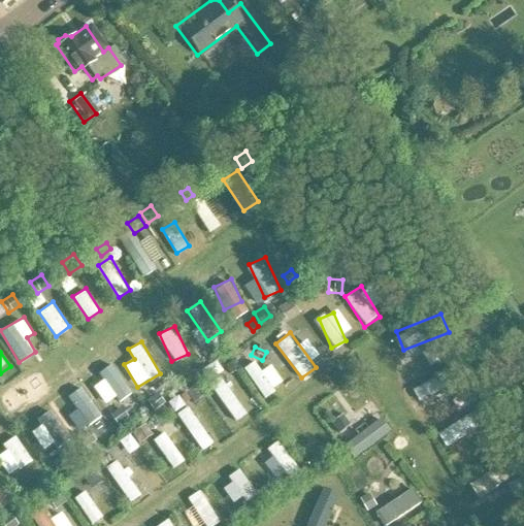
[(104,377),(94,384),(105,403),(117,397),(119,400),(132,392),(115,360),(99,368),(104,377)]
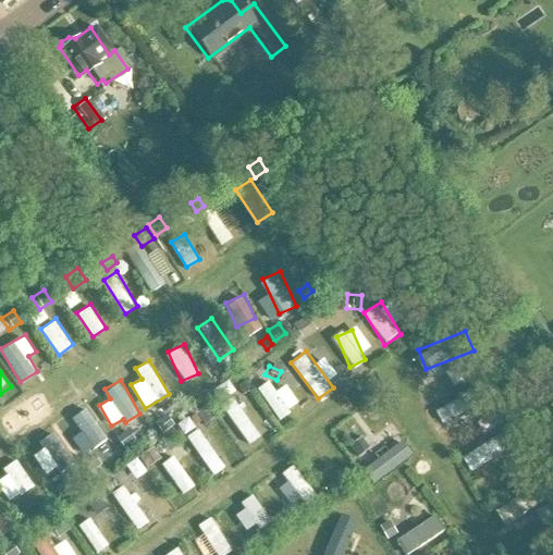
[(241,380),(231,386),(238,396),(247,390),(241,380)]
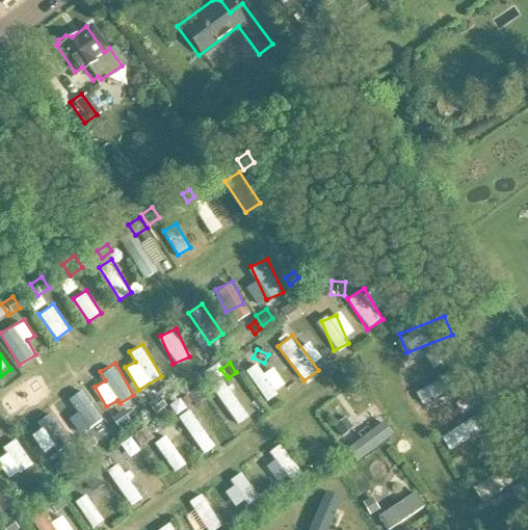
[(263,402),(278,395),(260,363),(246,370),(263,402)]
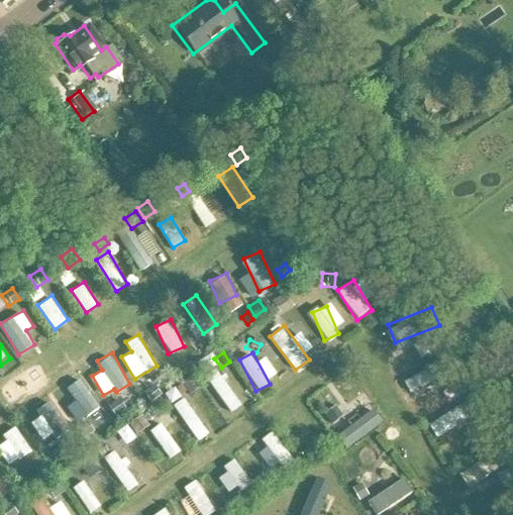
[(449,356),(408,379),(415,391),(455,369),(449,356)]
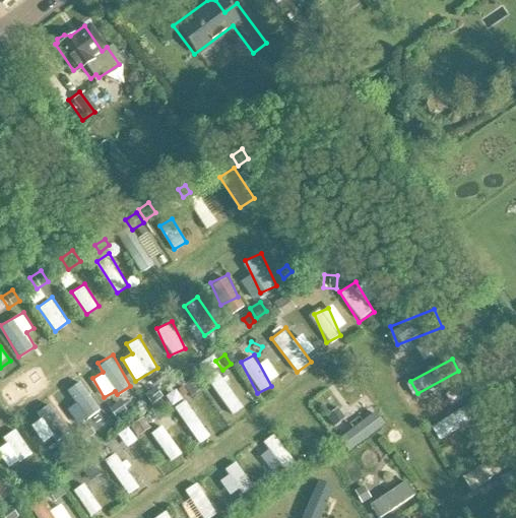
[(218,369),(207,376),(232,414),(243,407),(218,369)]
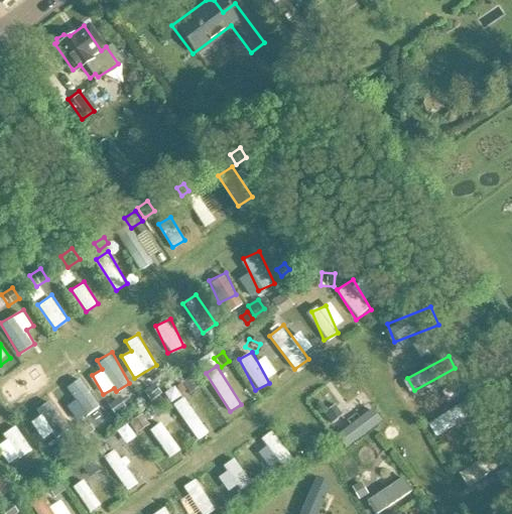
[(462,373),(454,378),(459,385),(466,381),(462,373)]
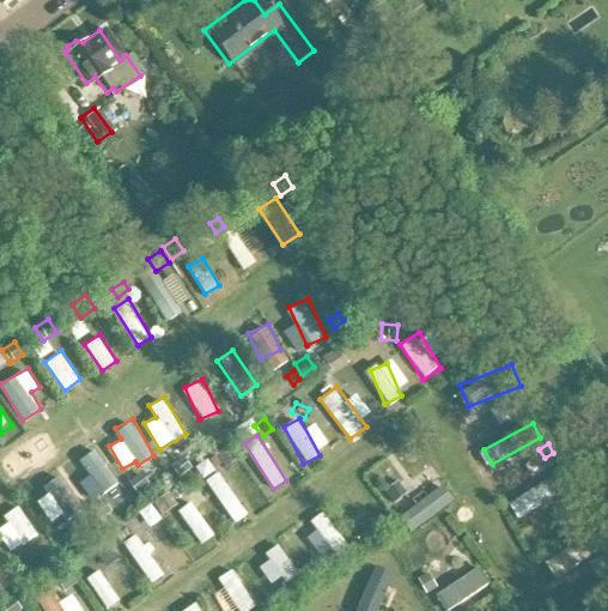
[(74,459),(96,497),(119,485),(97,446),(74,459)]
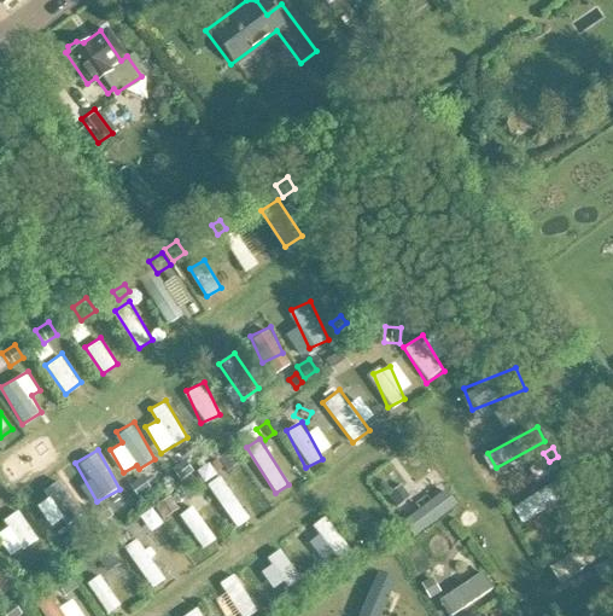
[(222,454),(211,462),(220,474),(231,466),(222,454)]
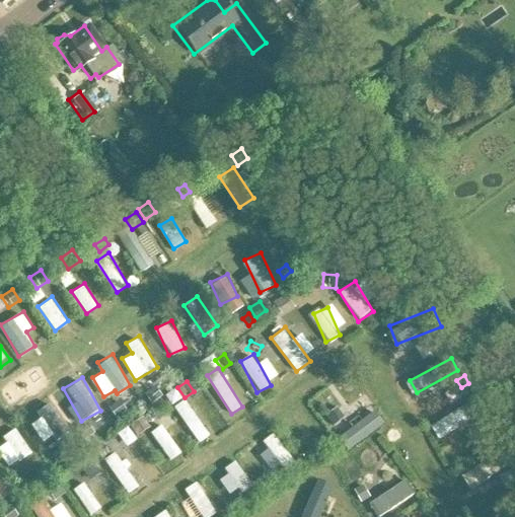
[(148,389),(139,396),(145,405),(155,397),(148,389)]
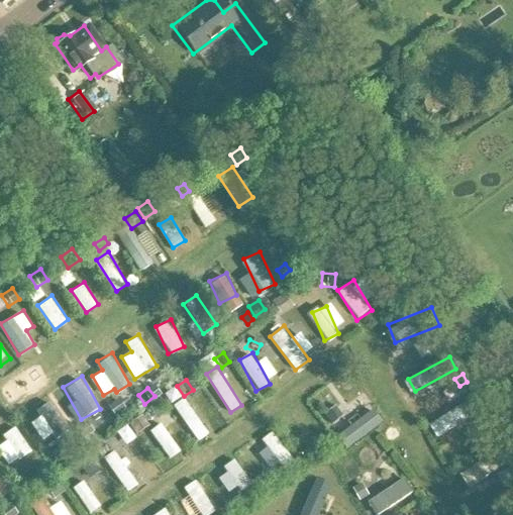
[(185,396),(173,404),(198,440),(210,432),(185,396)]
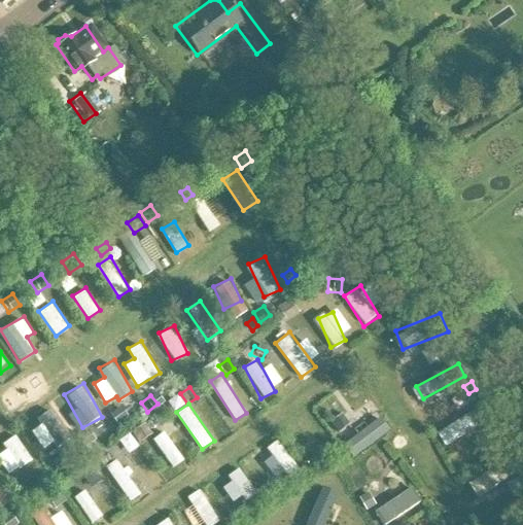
[(33,429),(45,451),(69,436),(50,407),(36,416),(41,424),(33,429)]
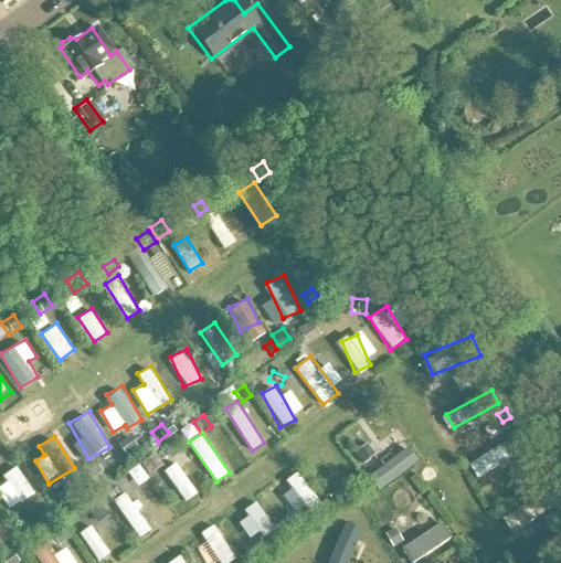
[(124,438),(112,446),(119,457),(130,449),(124,438)]
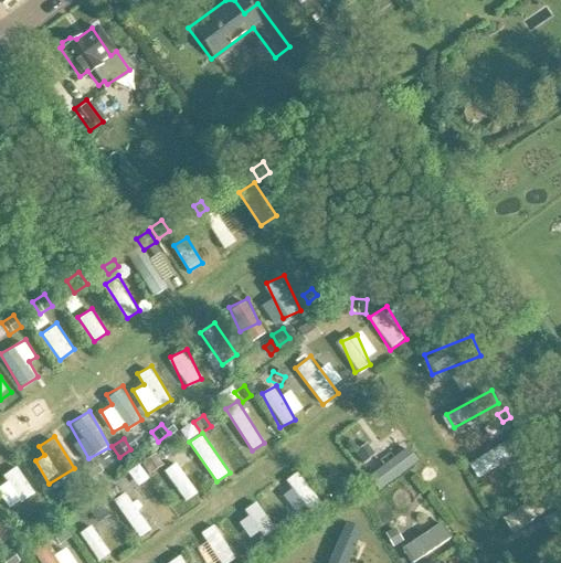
[(474,461),(483,476),(518,454),(510,439),(474,461)]
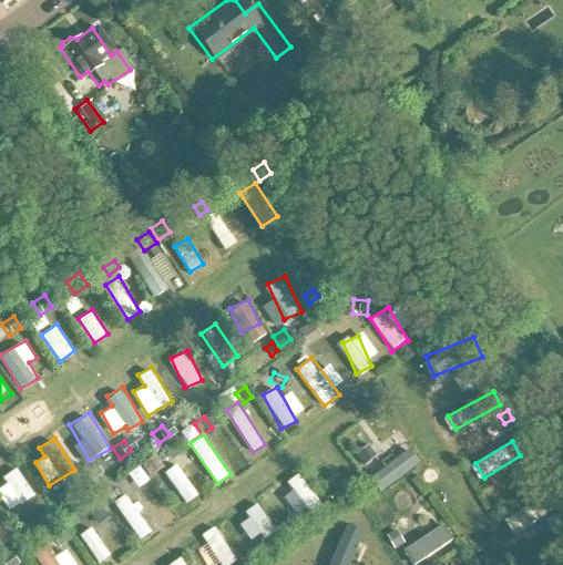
[(413,442),(370,478),(382,492),(426,458),(413,442)]
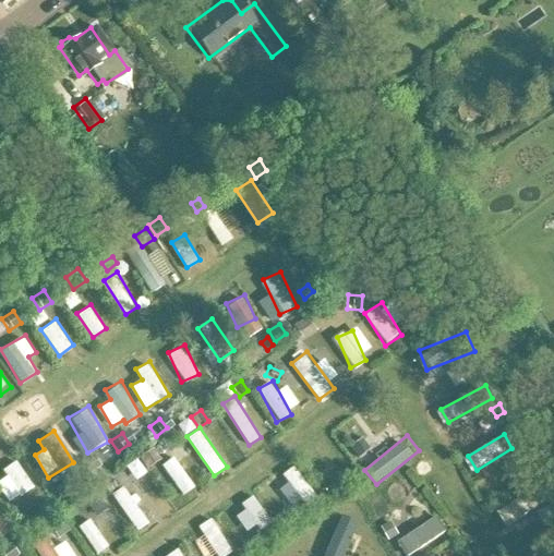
[(353,440),(344,448),(352,460),(362,452),(353,440)]
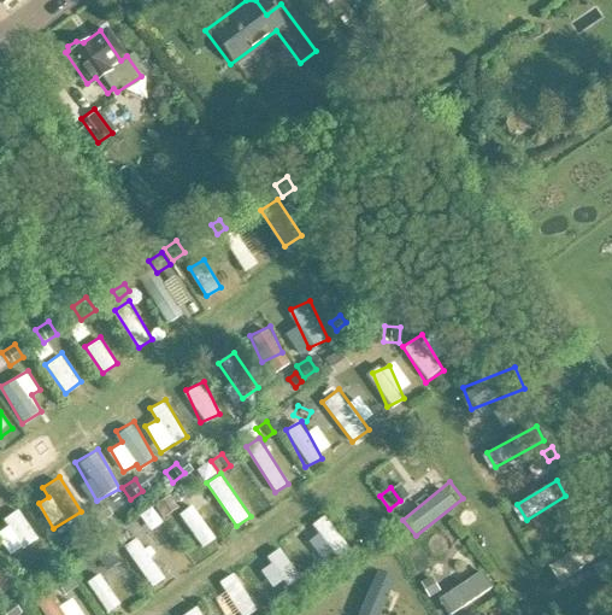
[(170,495),(142,511),(151,525),(178,507),(170,495)]
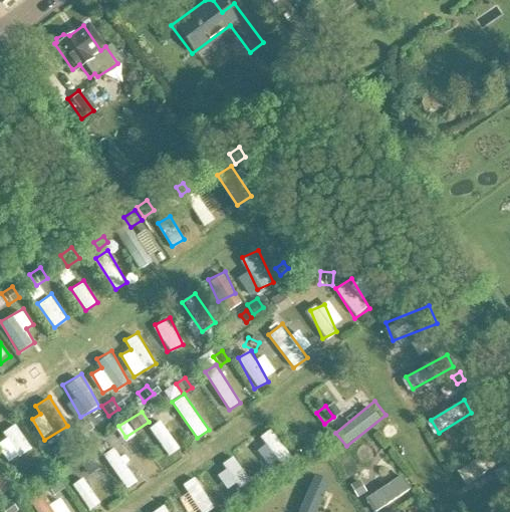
[(168,456),(182,447),(162,418),(148,427),(168,456)]
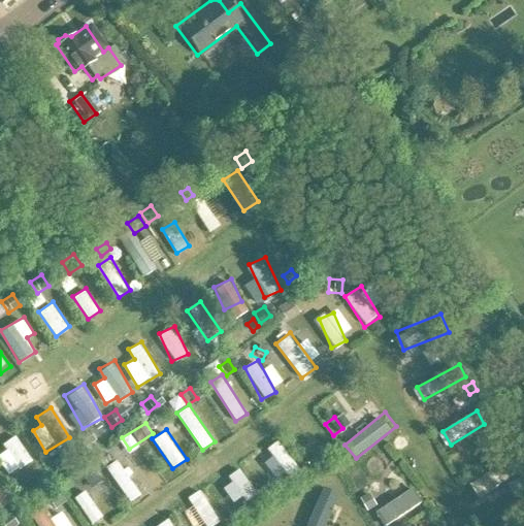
[(82,433),(72,440),(78,450),(89,442),(82,433)]
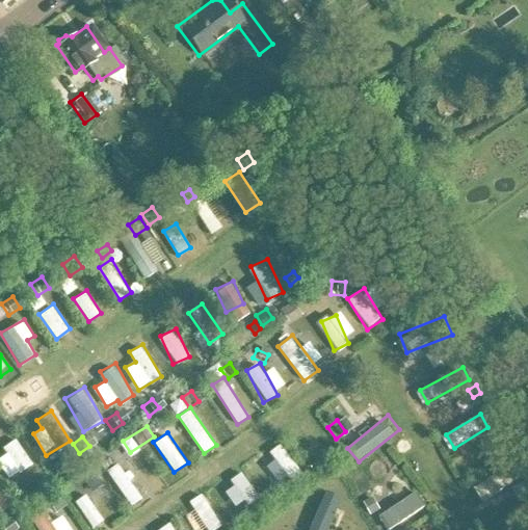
[(3,445),(7,453),(0,456),(0,461),(7,477),(32,466),(19,438),(3,445)]
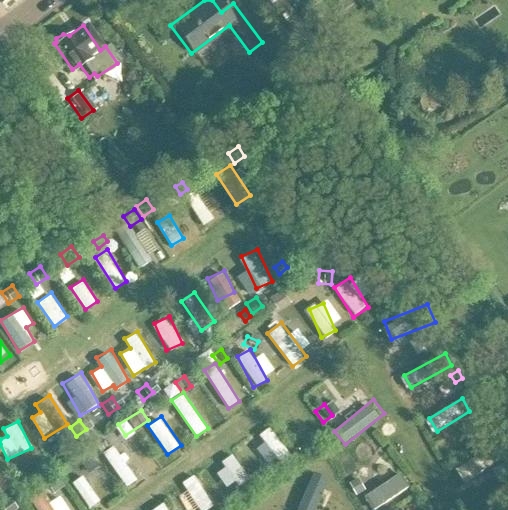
[(283,464),(294,453),(269,426),(257,437),(283,464)]
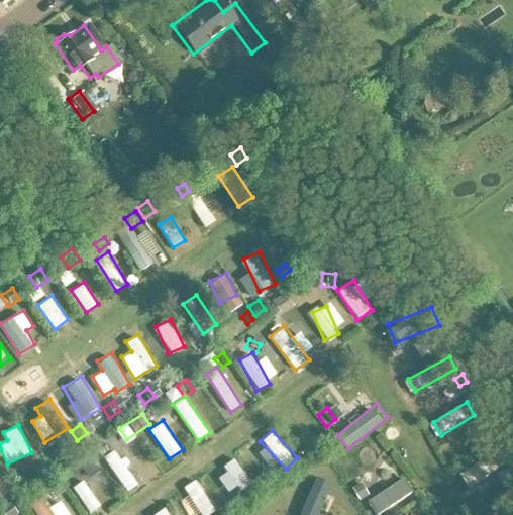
[(95,444),(89,448),(96,458),(103,453),(95,444)]
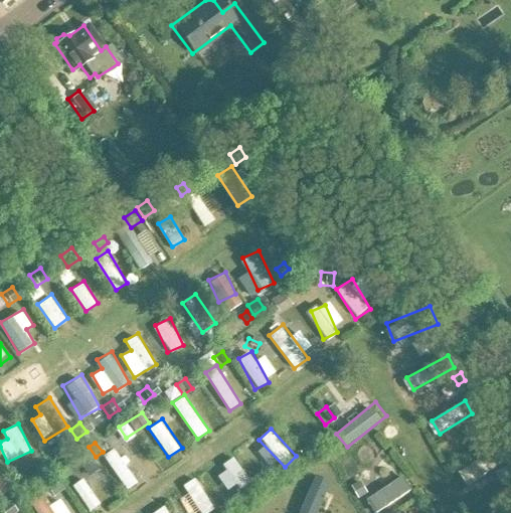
[(56,448),(46,455),(52,464),(62,456),(56,448)]
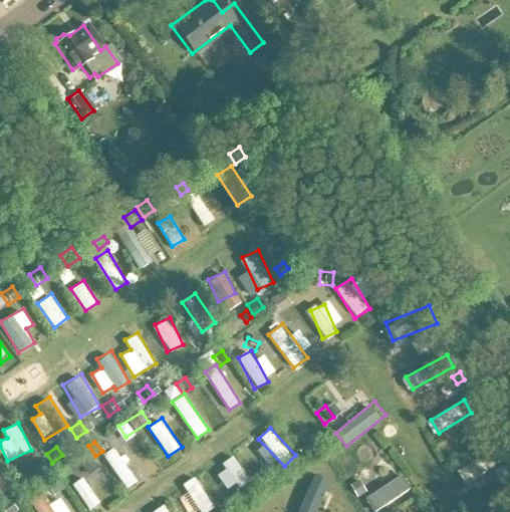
[(115,447),(103,455),(128,489),(140,480),(115,447)]
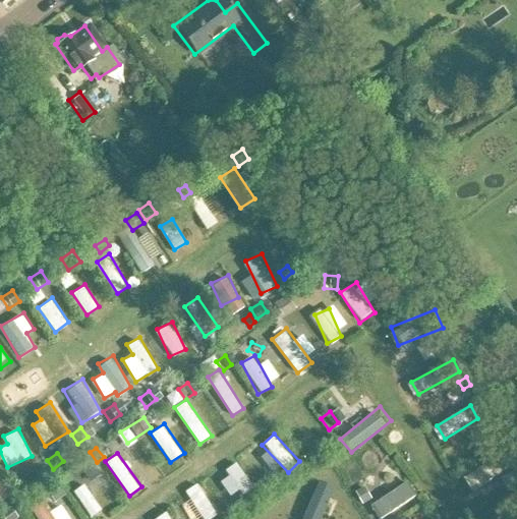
[(505,456),(467,473),(474,488),(512,471),(505,456)]
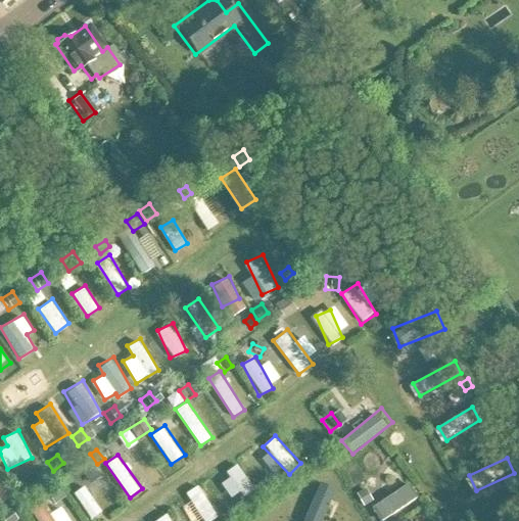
[(89,468),(78,475),(85,486),(95,479),(89,468)]
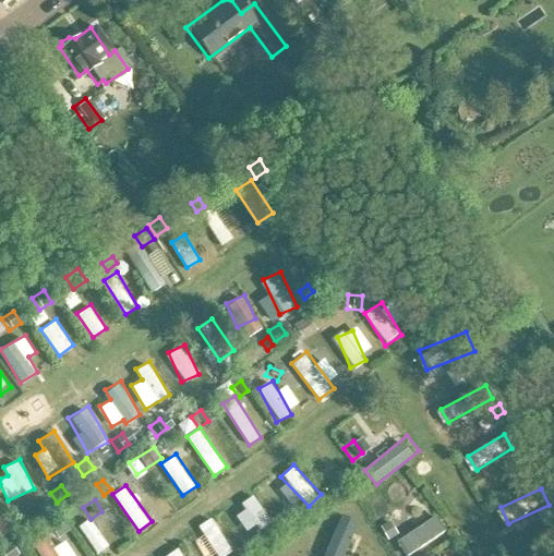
[(362,499),(339,511),(353,538),(376,526),(362,499)]
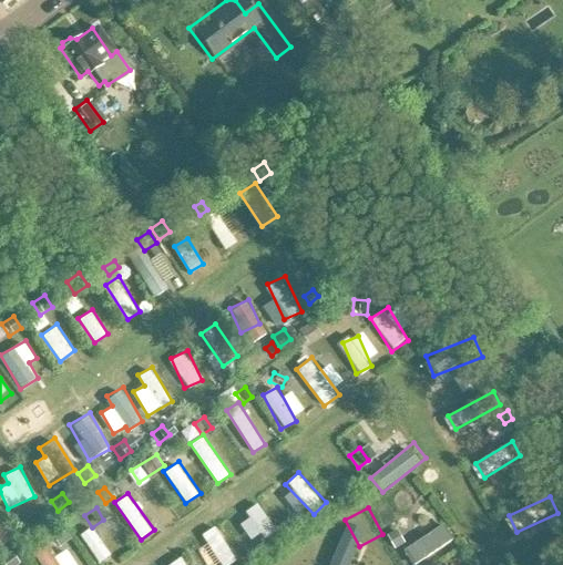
[(42,511),(31,519),(39,528),(49,522),(42,511)]
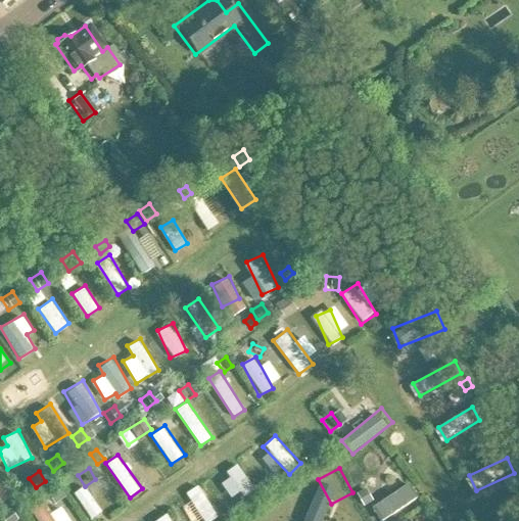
[(262,476),(252,484),(260,493),(269,485),(262,476)]
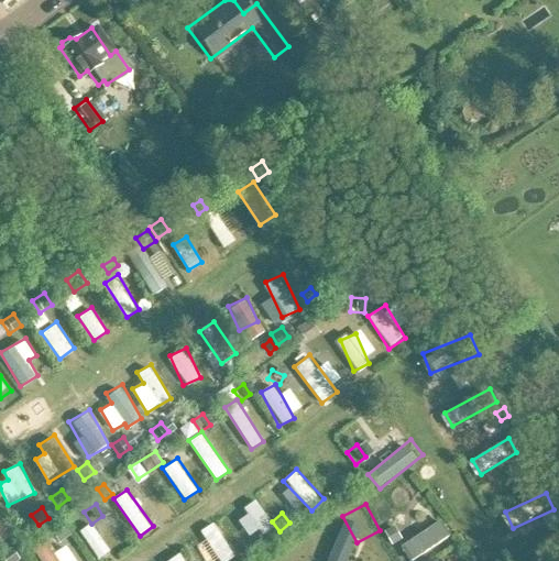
[(414,558),(458,537),(450,519),(405,540),(414,558)]
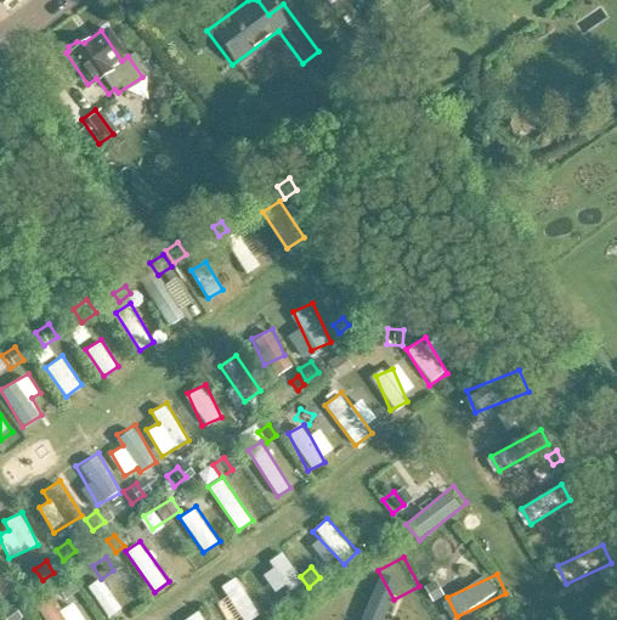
[(241,619),(252,619),(261,614),(238,575),(221,586),(241,619)]
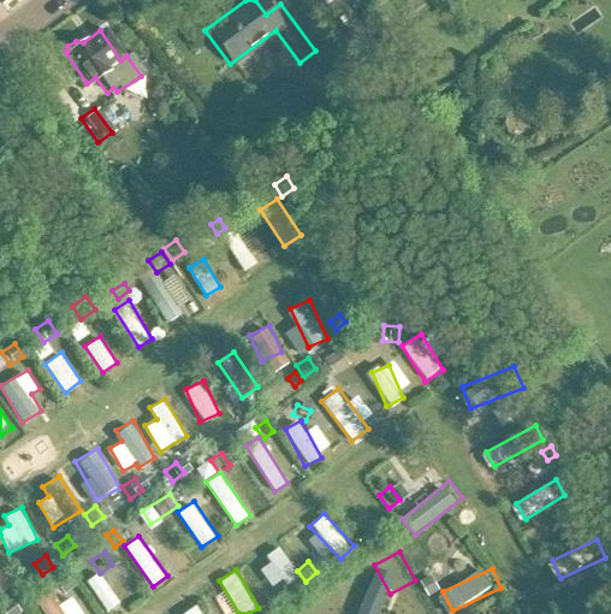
[(61,577),(49,585),(58,597),(70,589),(61,577)]
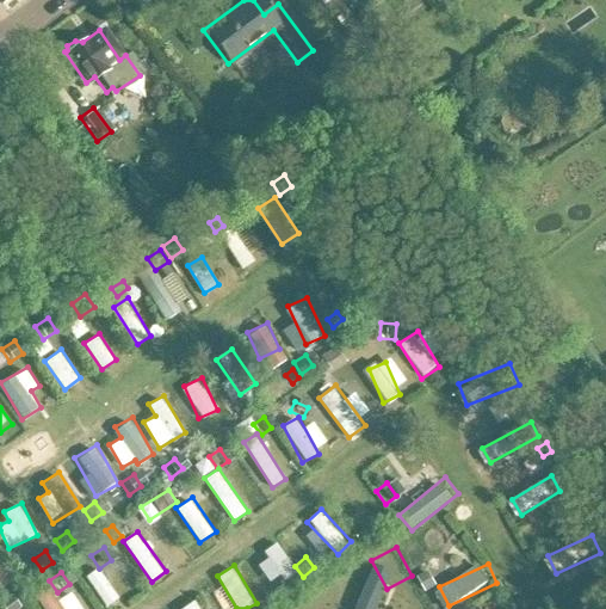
[(0,608),(14,608),(16,608),(6,596),(0,600),(0,608)]
